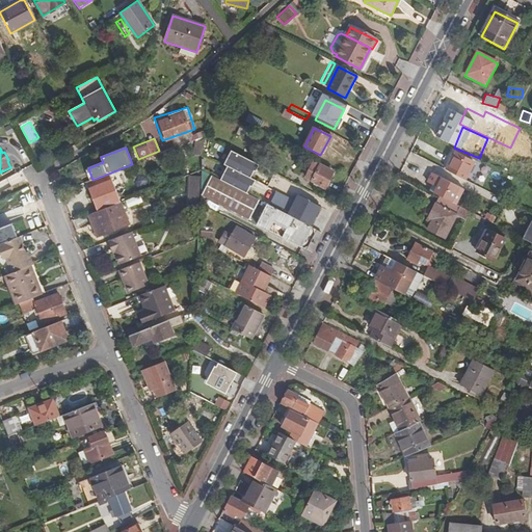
[(474,164),(455,154),(447,170),(466,181),(474,164)]
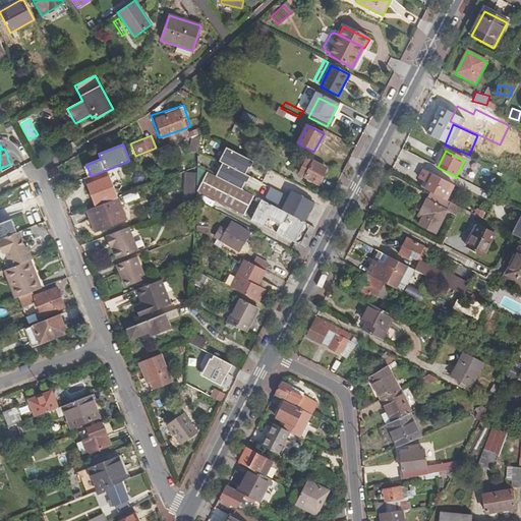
[(307,159),(299,174),(319,185),(327,169),(307,159)]
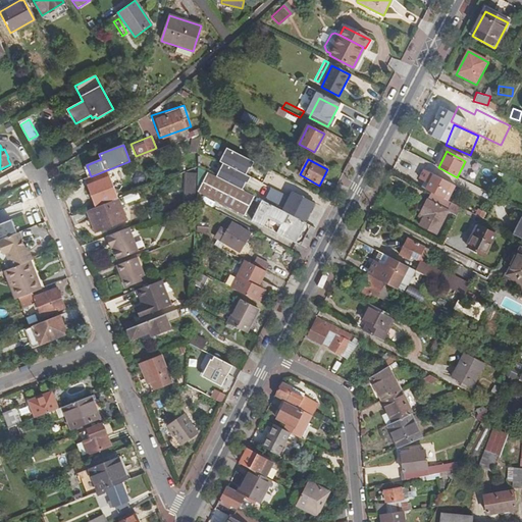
[(453,177),(436,169),(425,191),(431,194),(441,199),(453,177)]
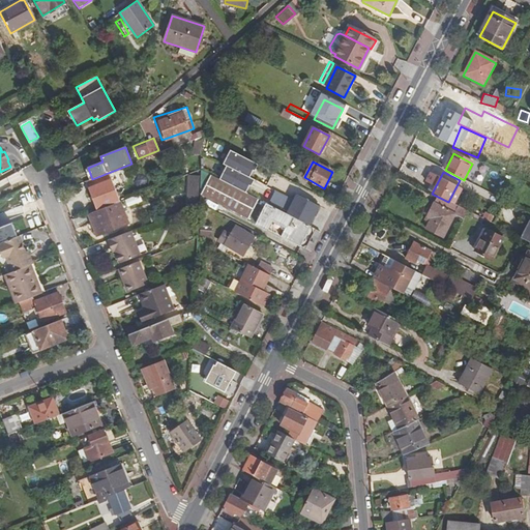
[(185,196),(197,196),(198,174),(186,173),(185,196)]
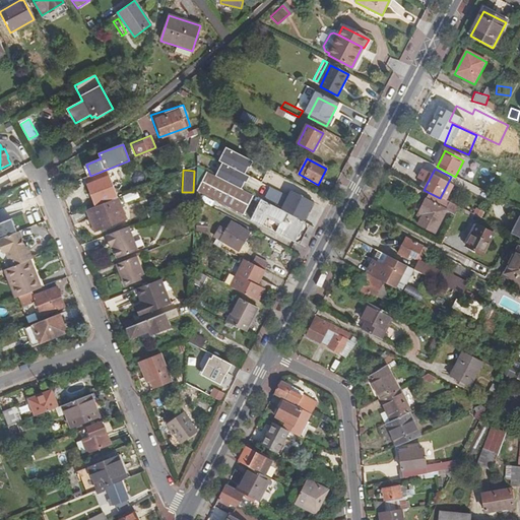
[(246,193),(207,173),(197,192),(242,216),(253,196),(246,193)]
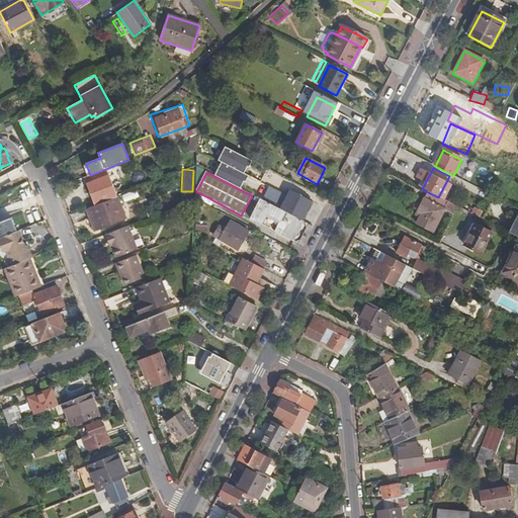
[(243,173),(238,183),(246,188),(251,177),(243,173)]
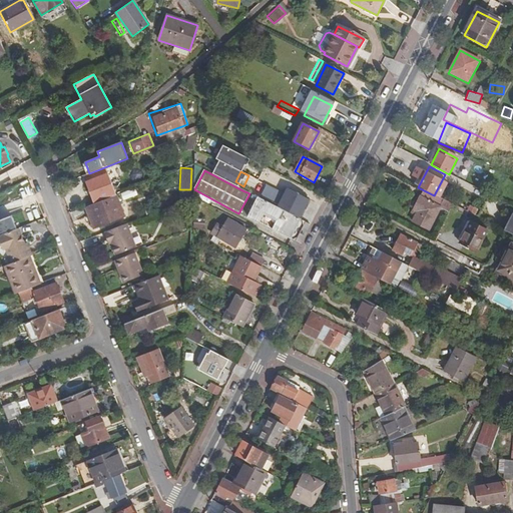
[(251,194),(259,180),(249,176),(242,190),(249,193),(251,194)]
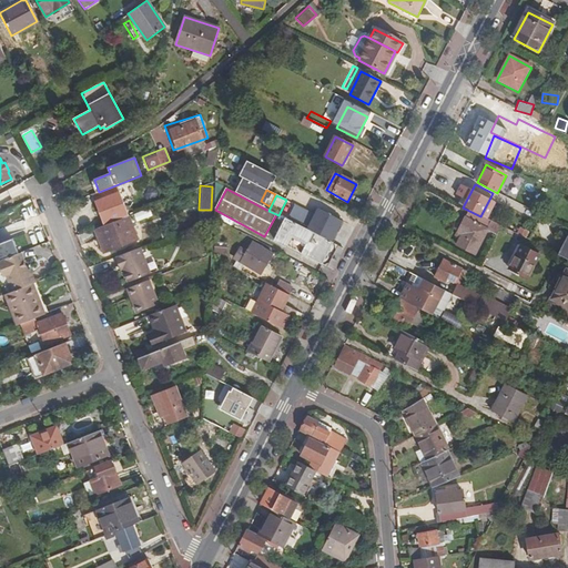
[(94,202),(103,225),(115,221),(105,198),(94,202)]
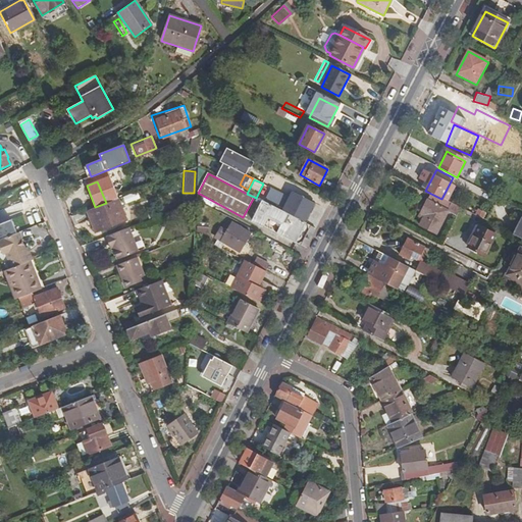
[(262,201),(305,223),(316,200),(297,191),(293,199),(263,184),(256,198),(262,201)]
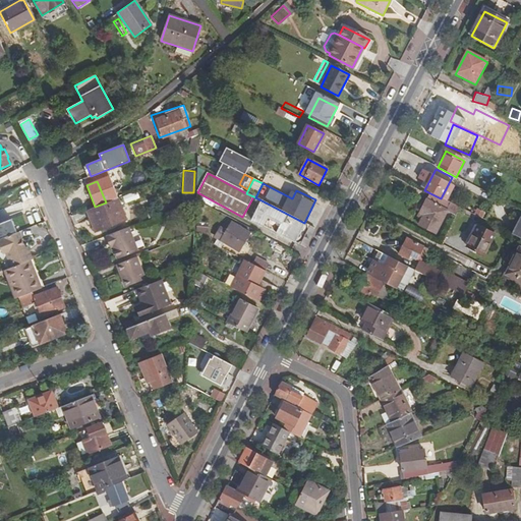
[(124,203),(138,197),(136,189),(121,195),(124,203)]
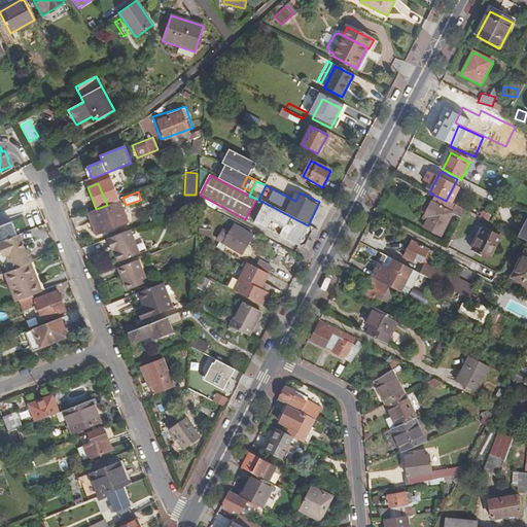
[(446,201),(435,196),(423,220),(427,222),(424,229),(441,237),(457,207),(446,201)]
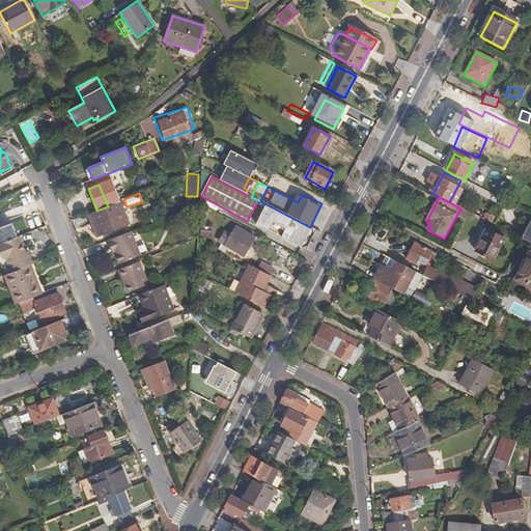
[(96,211),(88,214),(99,238),(130,224),(120,201),(108,206),(96,211)]
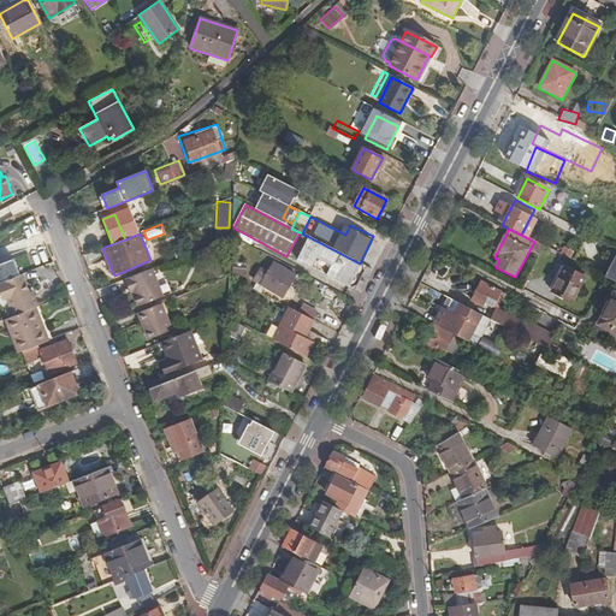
[(367,267),(360,264),(309,237),(297,261),(308,267),(315,255),(332,265),(326,276),(349,288),(350,286),(355,290),(367,267)]
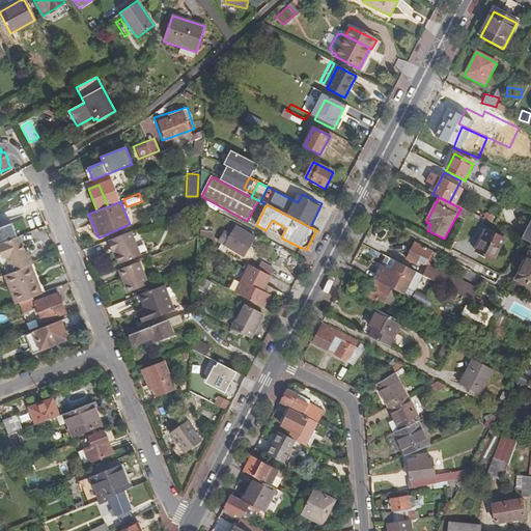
[(530,223),(527,221),(518,240),(530,246),(530,223)]
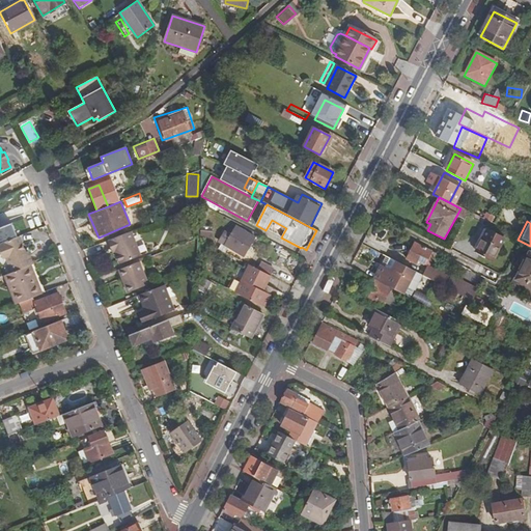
[(210,236),(212,226),(200,224),(198,234),(210,236)]
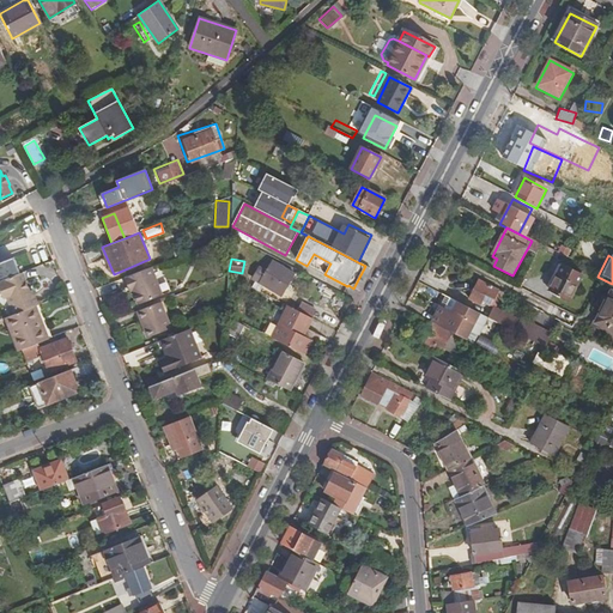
[(252,279),(256,281),(263,286),(281,296),(295,274),(273,260),(266,271),(259,267),(252,279)]
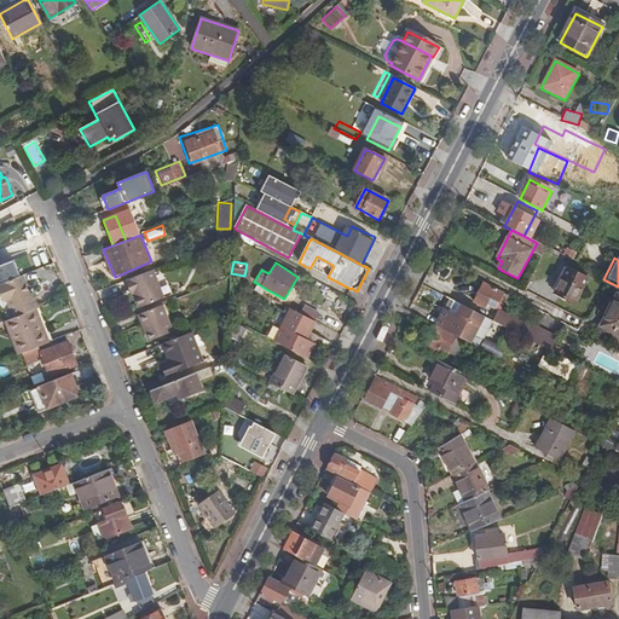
[(22,265),(7,270),(10,278),(25,272),(22,265)]
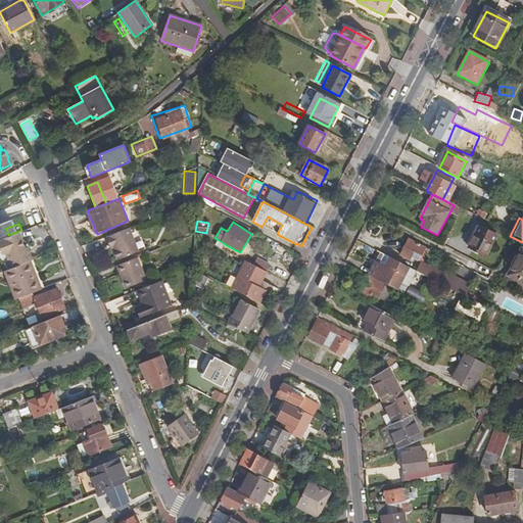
[(110,244),(112,248),(116,259),(137,251),(129,229),(105,237),(108,245),(110,244)]
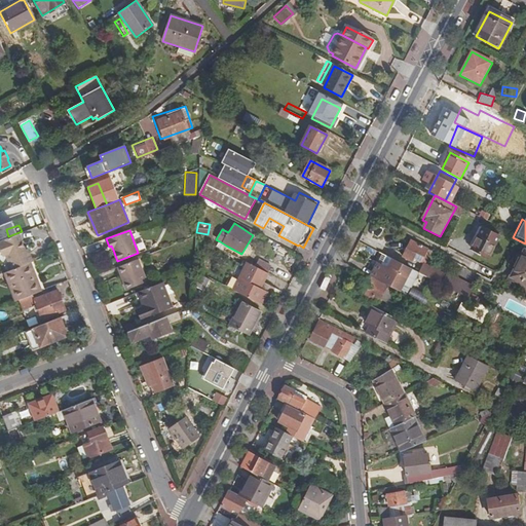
[(26,250),(20,234),(0,241),(0,247),(2,254),(6,255),(7,255),(9,261),(12,260),(15,268),(28,263),(31,262),(33,261),(31,254),(28,255),(26,250)]
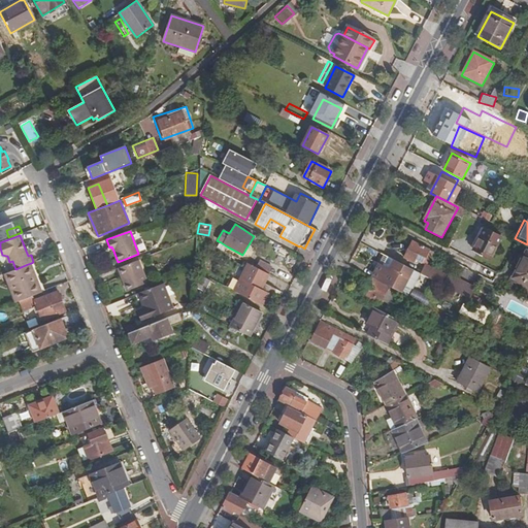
[(497,246),(481,238),(473,252),(490,260),(497,246)]
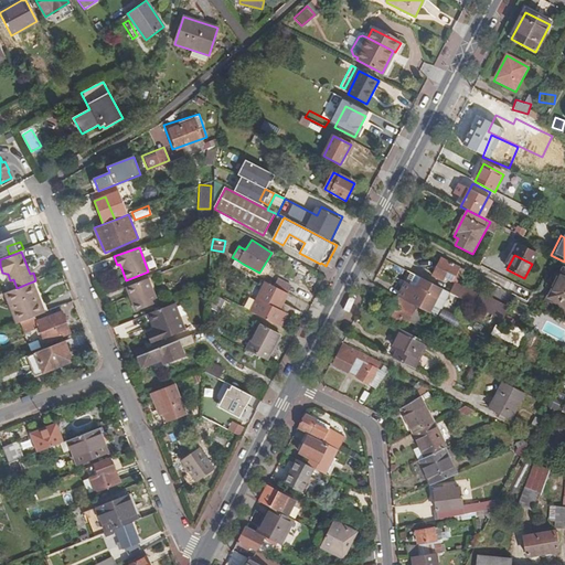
[(232,265),(240,268),(243,264),(236,259),(232,265)]
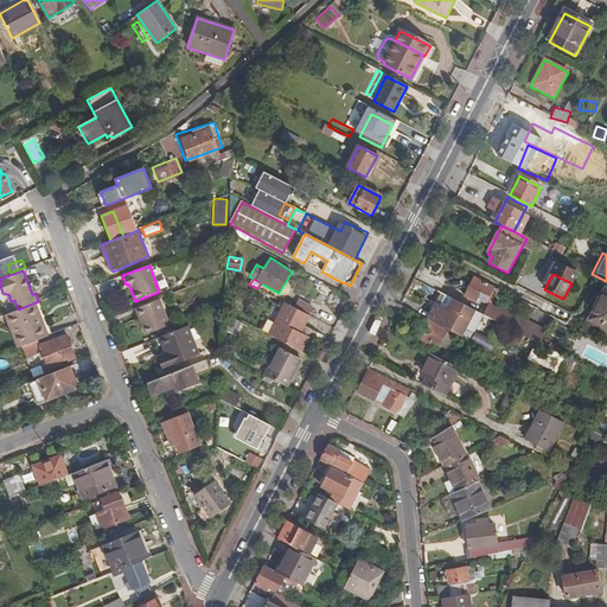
[(492,300),(498,291),(475,279),(465,298),(474,304),(480,293),(492,300)]
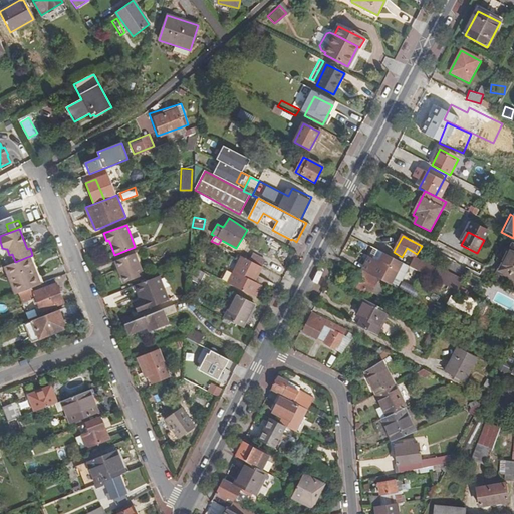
[(513,246),(497,276),(513,283),(513,246)]
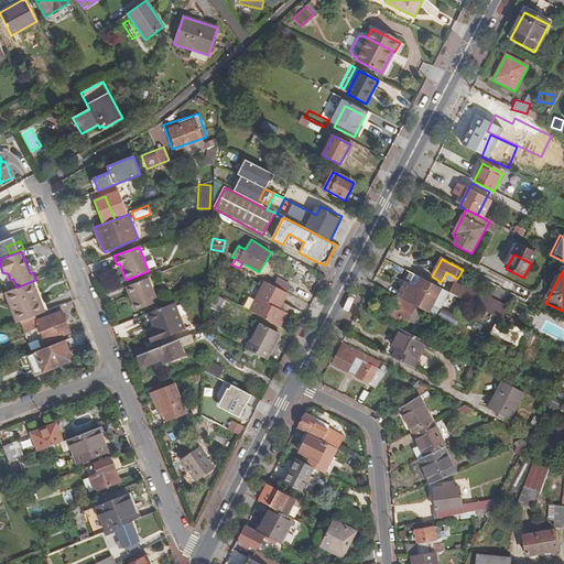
[(149,278),(129,285),(134,302),(133,303),(136,311),(158,302),(149,278)]
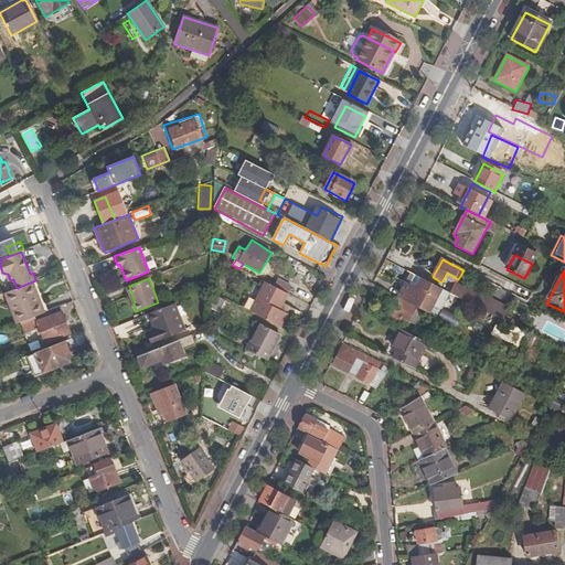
[(274,286),(287,294),(291,286),(277,279),(274,286)]
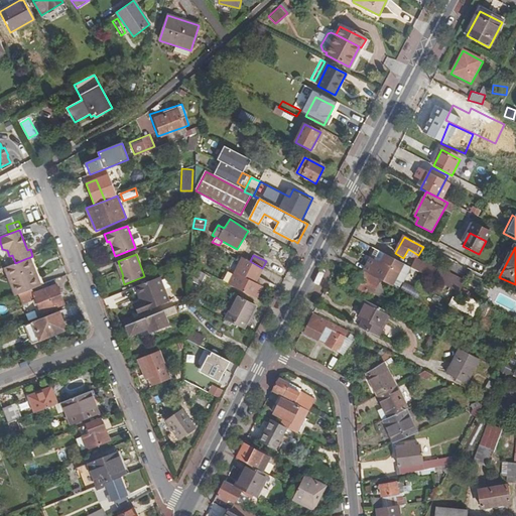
[(403,265),(386,256),(381,265),(370,260),(363,273),(388,286),(392,287),(395,280),(403,265)]
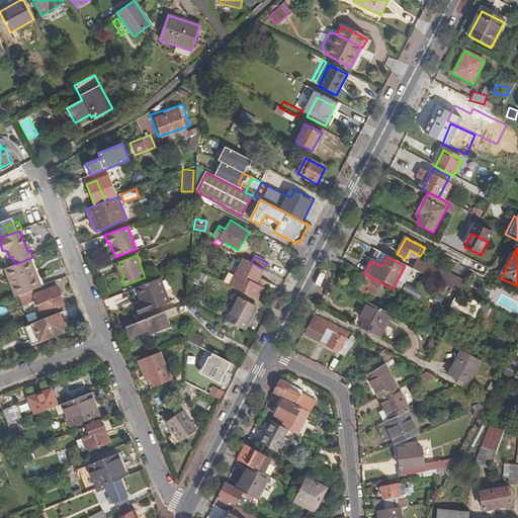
[(33,275),(35,274),(30,258),(27,259),(33,275)]
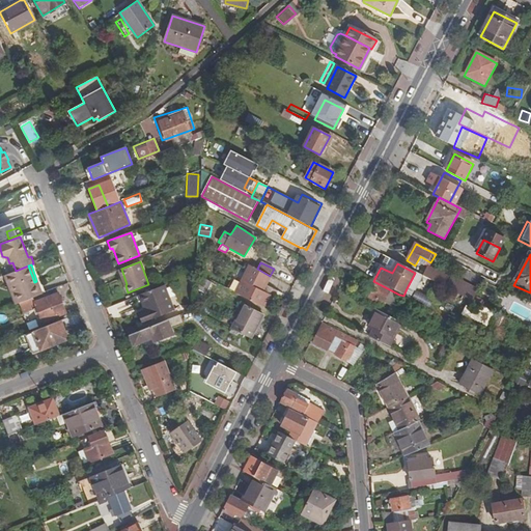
[(4,275),(9,287),(12,286),(19,303),(20,303),(33,298),(42,295),(36,281),(34,282),(28,266),(16,271),(4,275)]
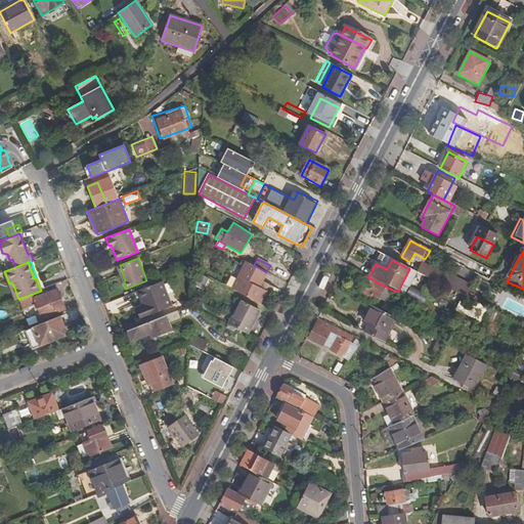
[(247,262),(233,288),(260,301),(267,290),(260,286),(263,279),(267,272),(266,272),(254,265),(247,262)]
